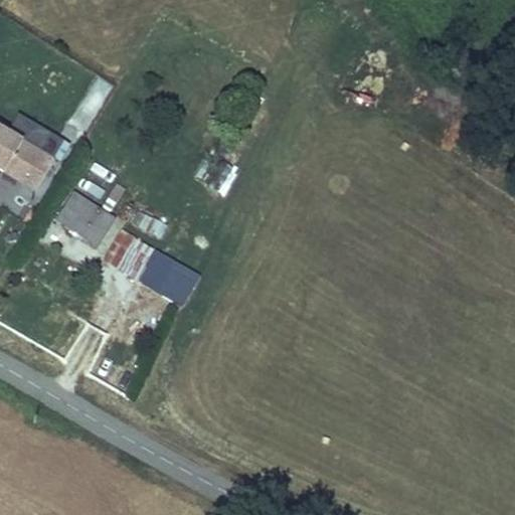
[(86,134),(112,87),(95,76),(67,124),(86,134)]
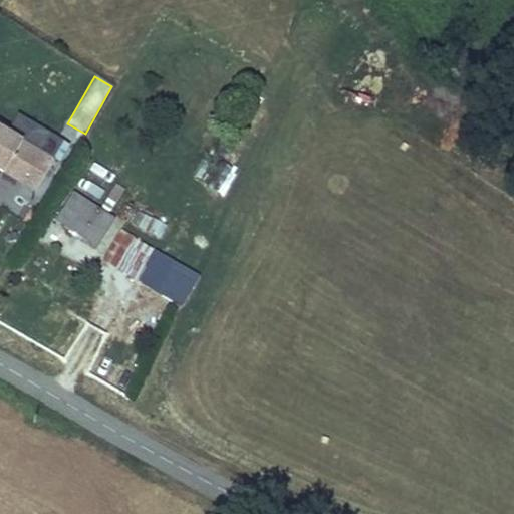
[(0,186),(23,202),(33,187),(0,164),(0,186)]
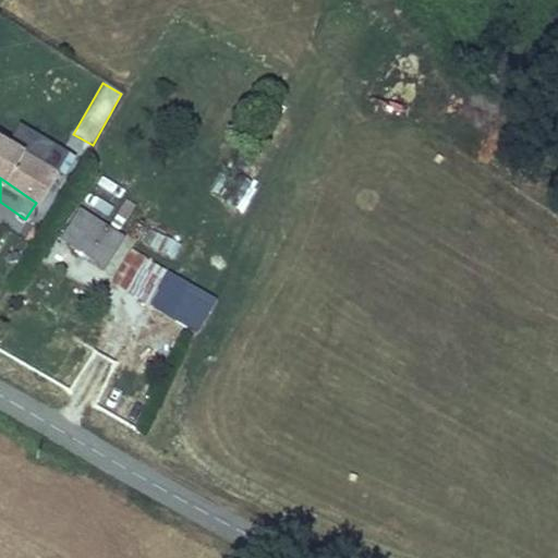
[(58,243),(101,273),(113,255),(69,226),(58,243)]
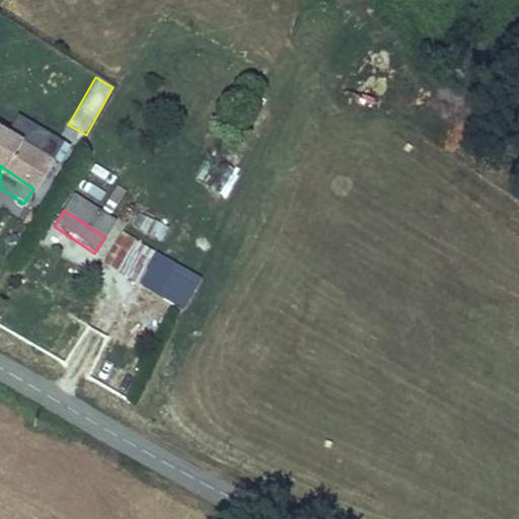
[(142,216),(134,234),(160,245),(168,228),(142,216)]
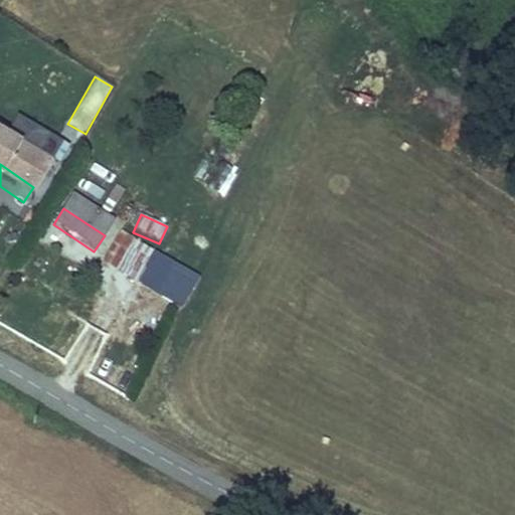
[(153,259),(117,236),(100,265),(136,287),(153,259)]
